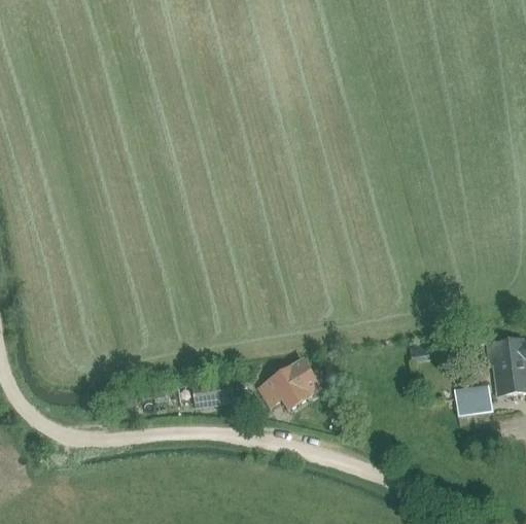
[(525,342),(522,343),(521,340),(491,343),(494,364),(501,363),(504,392),(525,389),(525,364),(525,359),(525,358),(525,342)]
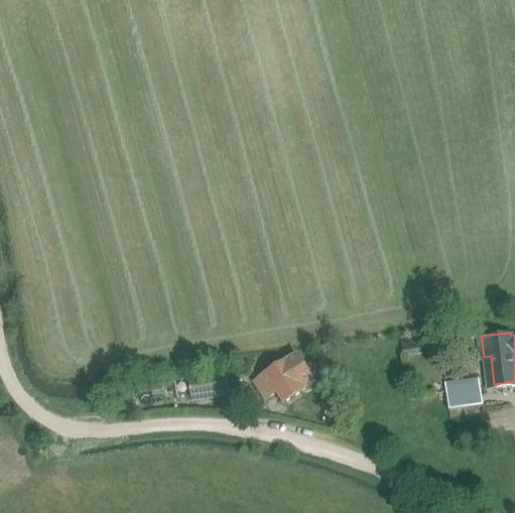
[(282,359),(251,380),(262,397),(274,389),(281,401),(301,388),(298,385),(309,378),(293,353),(282,360),(282,359)]
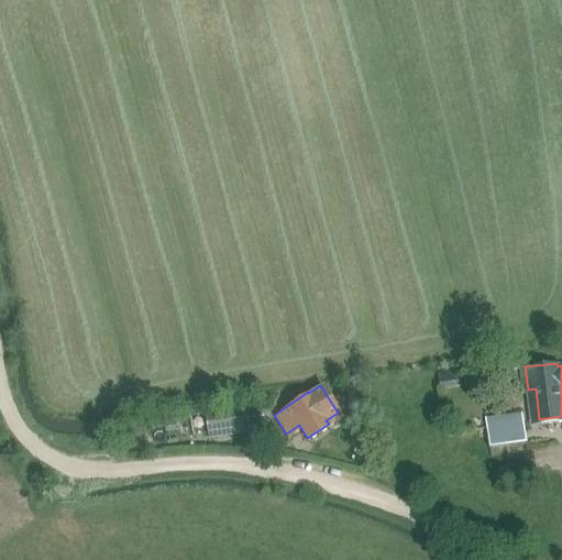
[(353,403),(350,385),(337,387),(340,405),(353,403)]
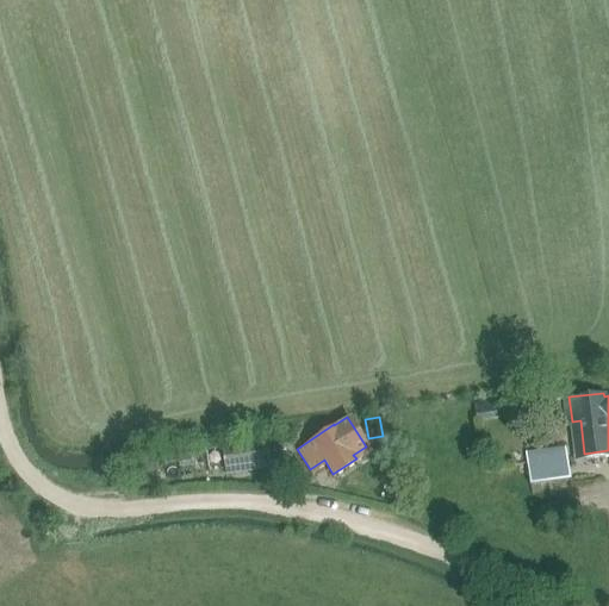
[(529,444),(534,447),(539,443),(538,437),(533,435),(528,438),(529,444)]
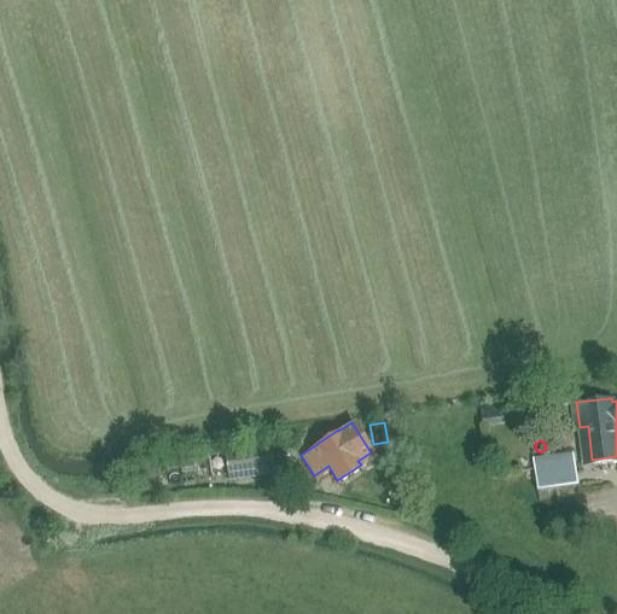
[(228,480),(273,473),(268,445),(223,451),(228,480)]
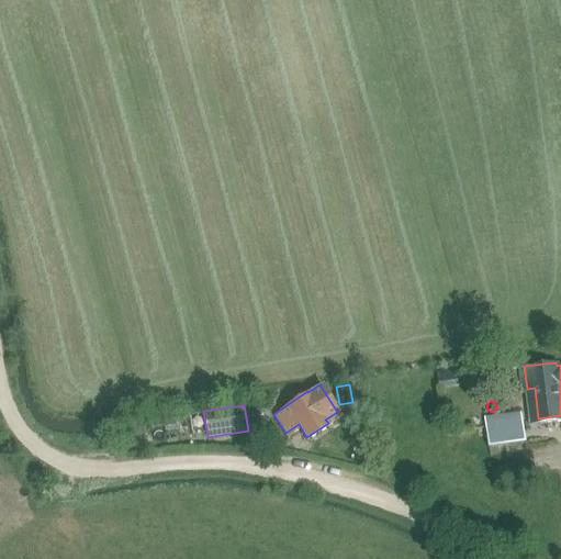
[(487,446),(524,440),(520,411),(483,415),(487,446)]
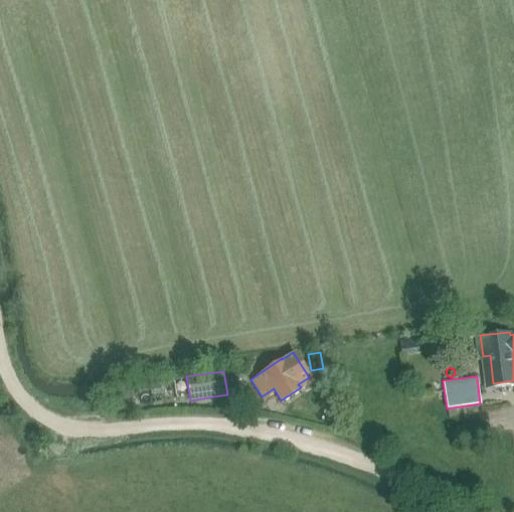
All buildings are outlined.
